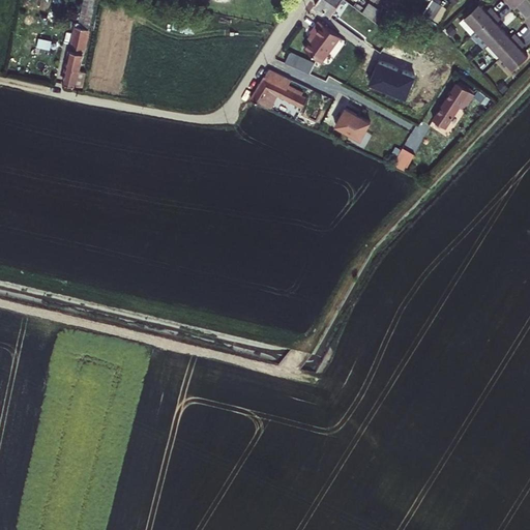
[(84,0),(80,22),(82,22),(90,24),(94,0),(84,0)]
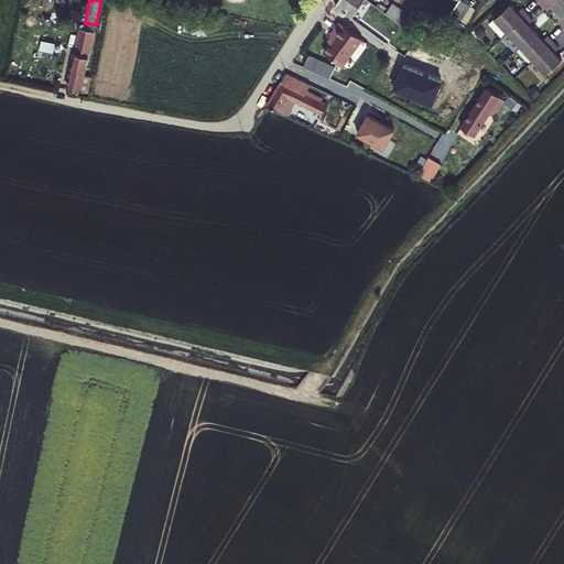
[(351,14),(351,15),(354,17),(362,0),(337,0),(335,4),(336,6),(337,4),(351,14)]
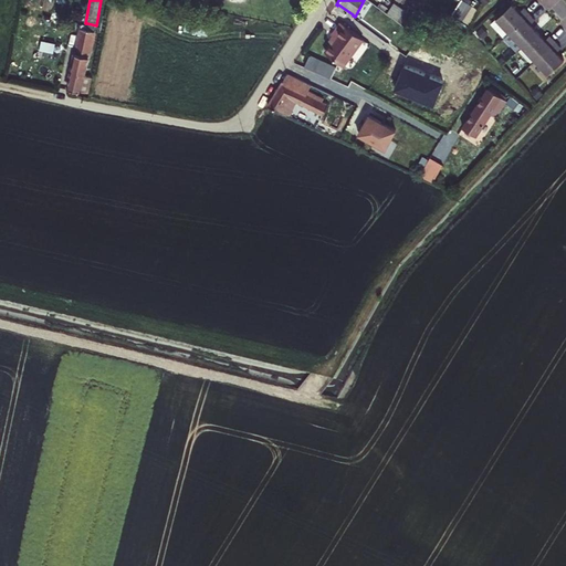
[(461,0),(458,0),(452,11),(470,23),(479,10),(461,0)]
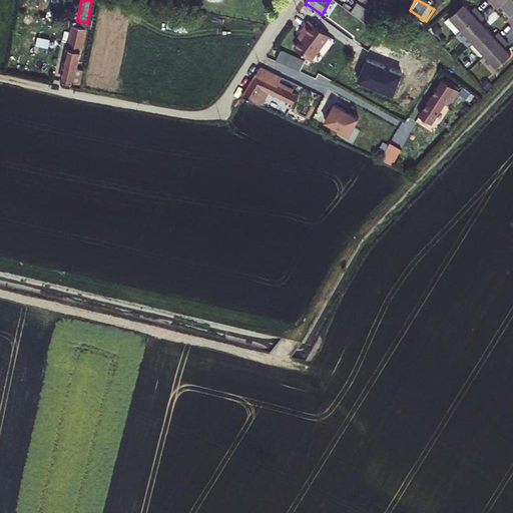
[(358,3),(352,11),(364,21),(371,11),(358,3)]
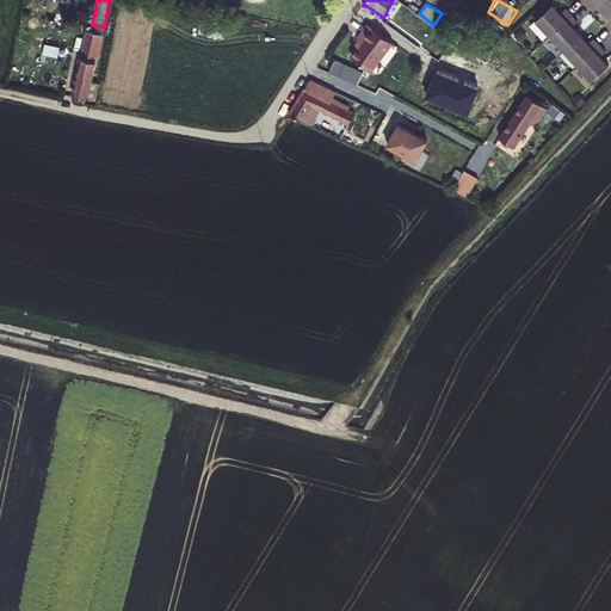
[(566,8),(561,12),(554,4),(537,19),(550,35),(572,14),(568,11),(566,8)]
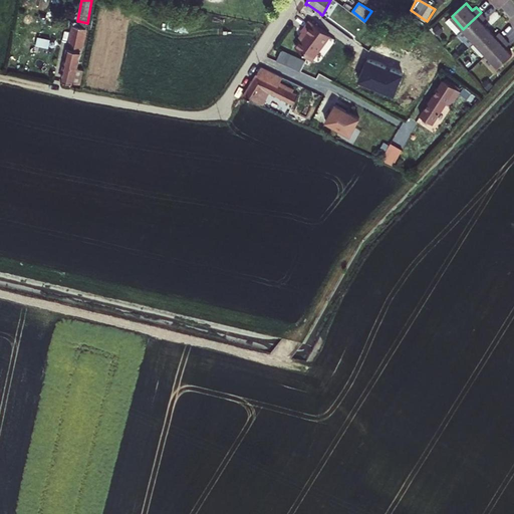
[(352,11),(350,10),(346,16),(362,28),(363,27),(369,31),(372,27),(367,23),(364,21),(352,11)]
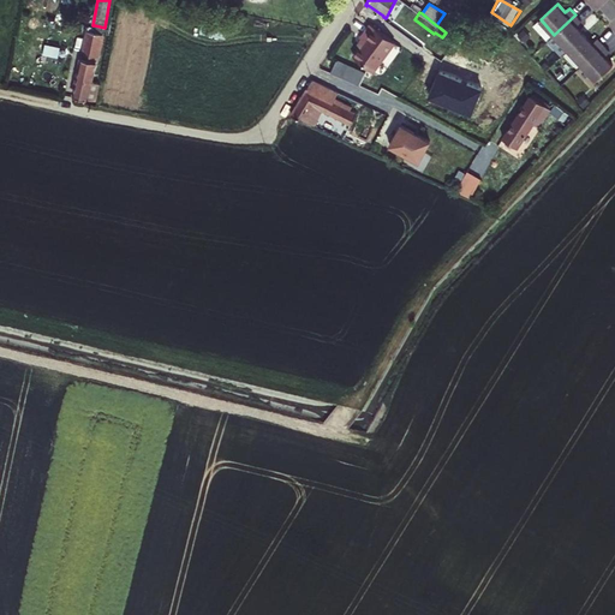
[(575,15),(554,35),(548,41),(562,55),(568,49),(585,34),(577,25),(581,22),(578,18),(575,15)]
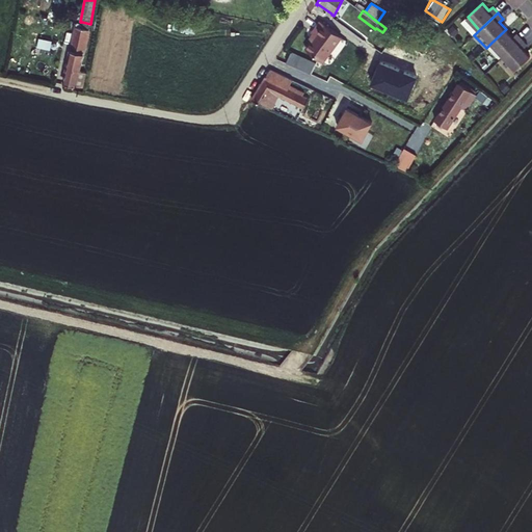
[(479,30),(468,17),(462,22),(474,35),(479,30)]
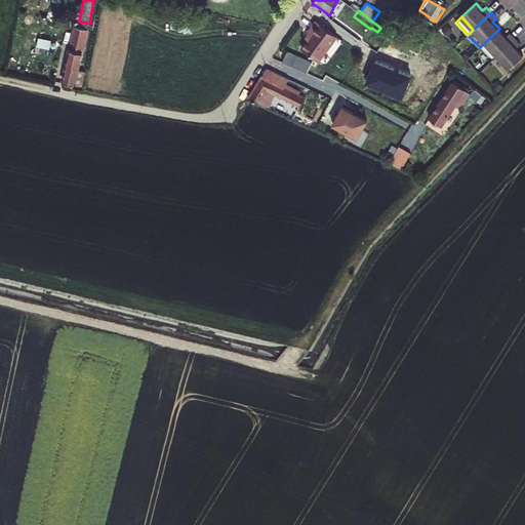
[(335,34),(315,18),(307,30),(310,33),(305,39),(300,46),(318,58),(335,34)]
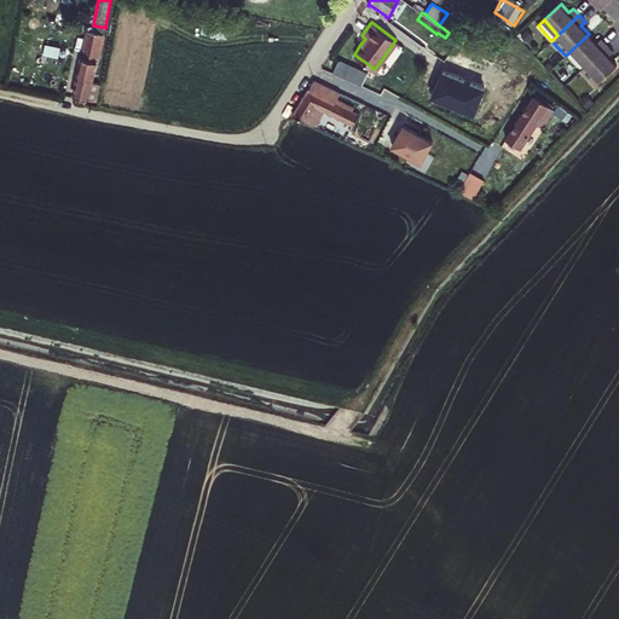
[(105,28),(96,25),(96,28),(90,27),(75,96),(86,98),(96,100),(99,84),(93,81),(105,28)]
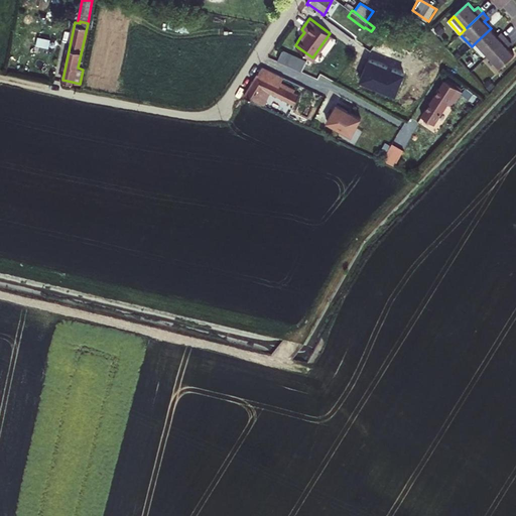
[(488,54),(506,38),(504,35),(501,32),(498,36),(491,28),(477,41),(488,54)]
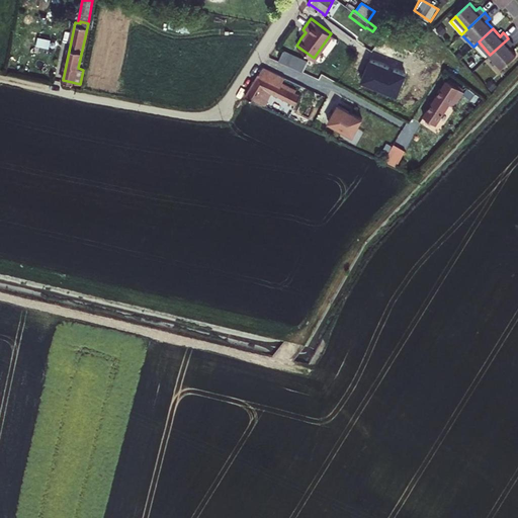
[(511,40),(508,38),(490,55),(503,68),(517,55),(510,48),(514,44),(511,40)]
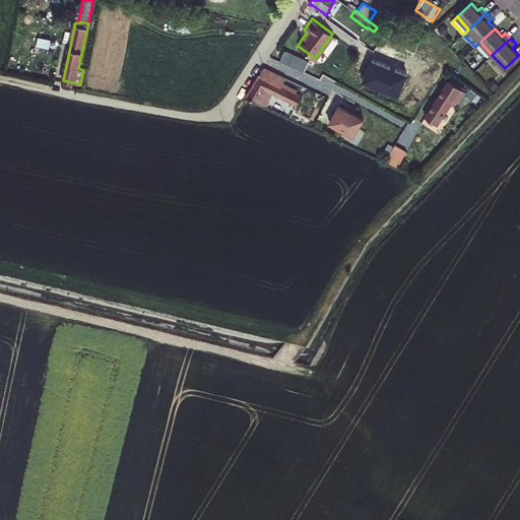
[(479,44),(477,47),(499,71),(502,68),(479,44)]
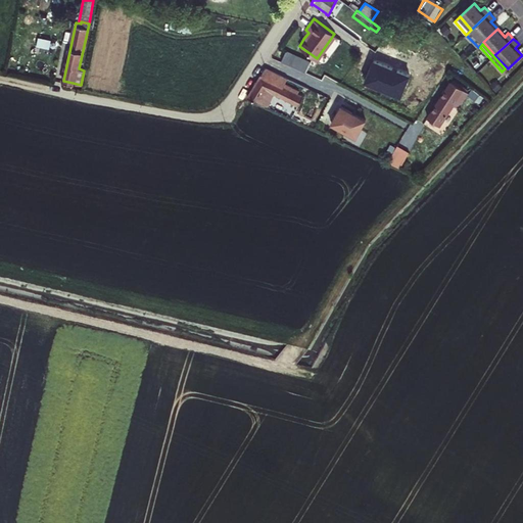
[(311,62),(288,51),(283,59),(306,70),(311,62)]
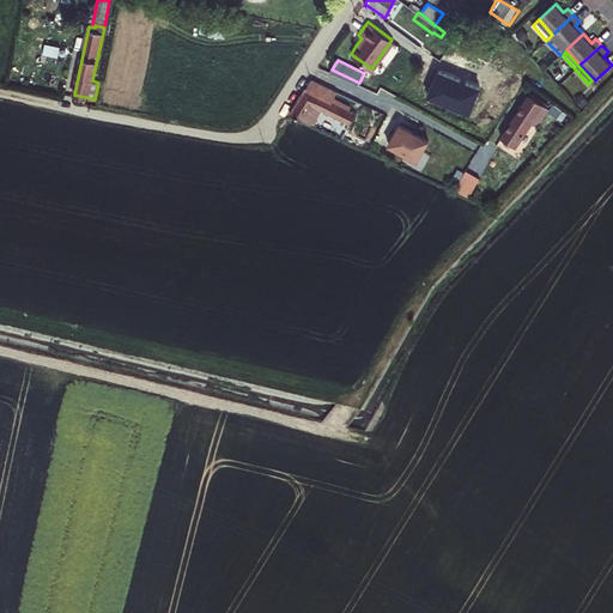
[(327,86),(313,79),(310,83),(308,86),(310,87),(309,89),(322,95),(327,86)]
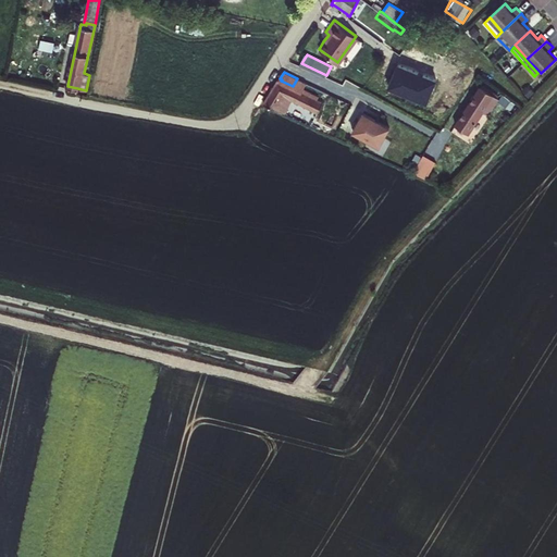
[(271,91),(263,103),(282,112),(289,98),(319,112),(323,101),(293,86),(281,81),(282,79),(280,78),(271,91)]
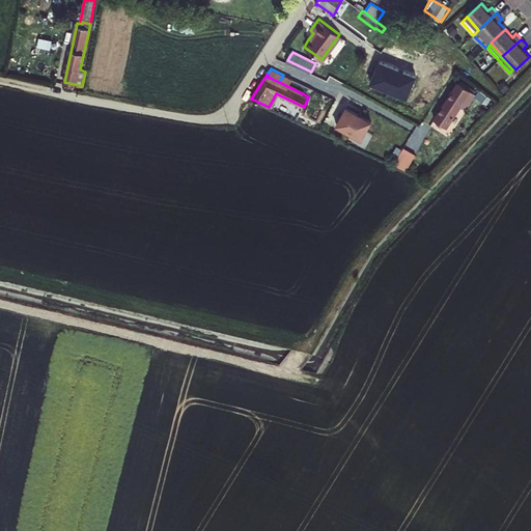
[(474,92),(457,82),(434,118),(440,122),(446,127),(460,105),(465,108),(474,92)]
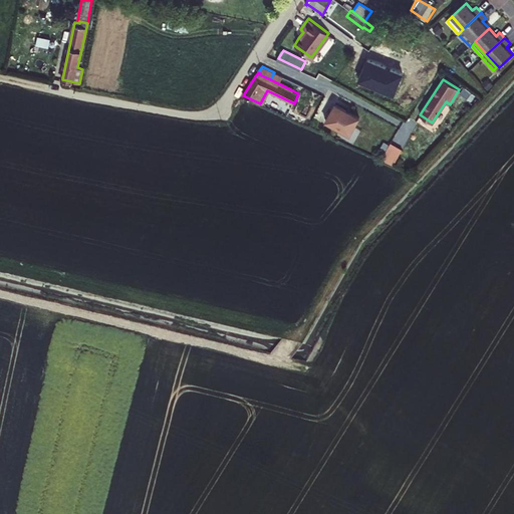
[(325,120),(349,135),(358,117),(335,103),(325,120)]
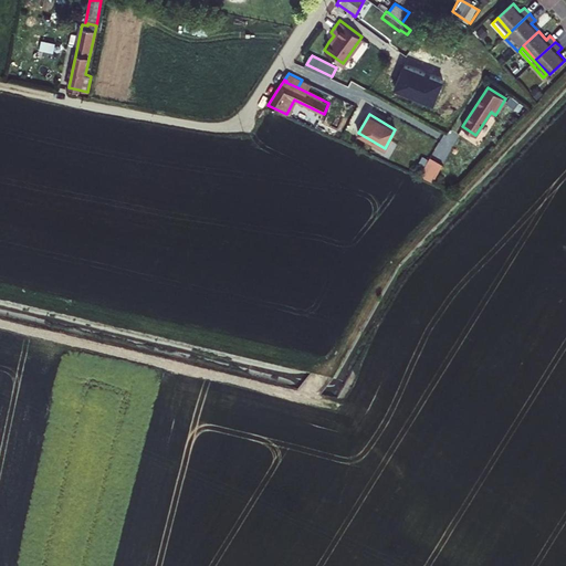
[(419,176),(432,182),(442,164),(429,157),(419,176)]
